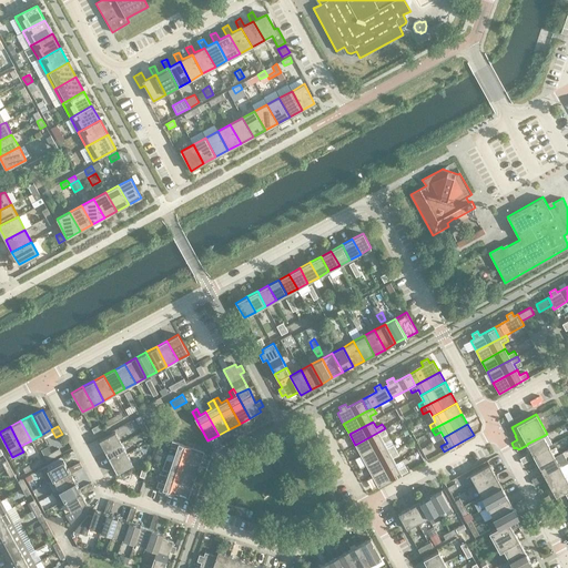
[(387,434),(385,428),(355,445),(361,455),(384,442),(382,437),(387,434)]
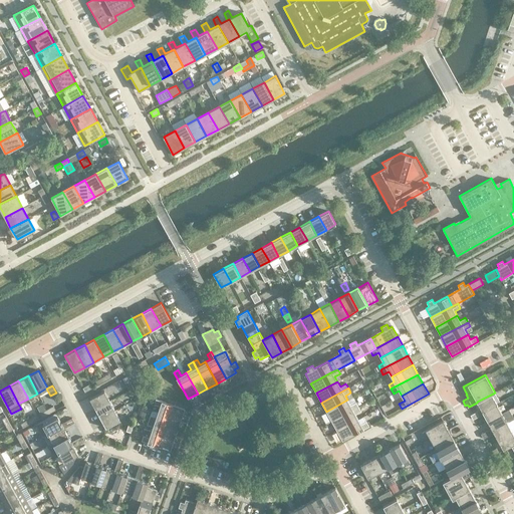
[(90,399),(95,409),(109,401),(104,391),(90,399)]
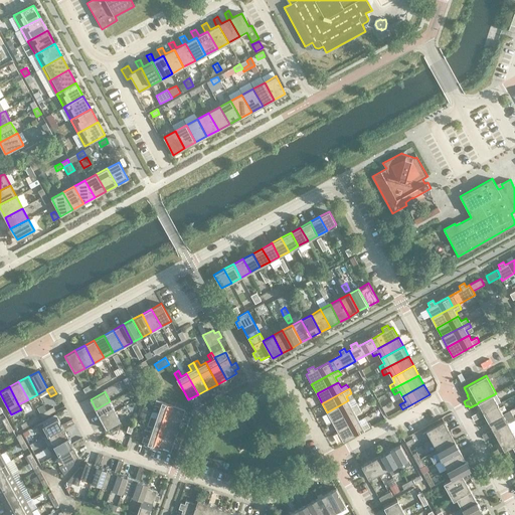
[(478,402),(478,403),(482,410),(483,412),(498,404),(492,395),(478,402)]
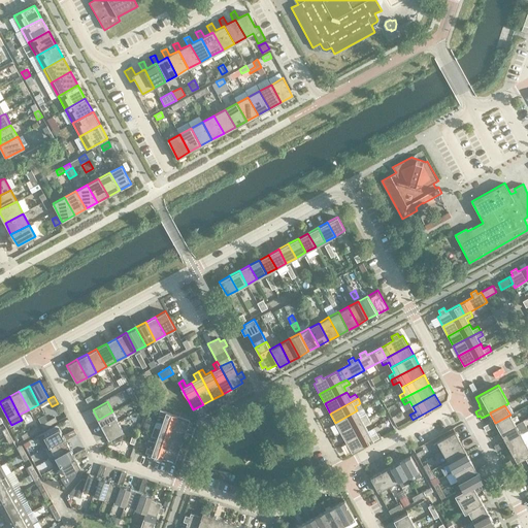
[(190,420),(160,409),(158,416),(164,418),(162,423),(186,431),(190,420)]
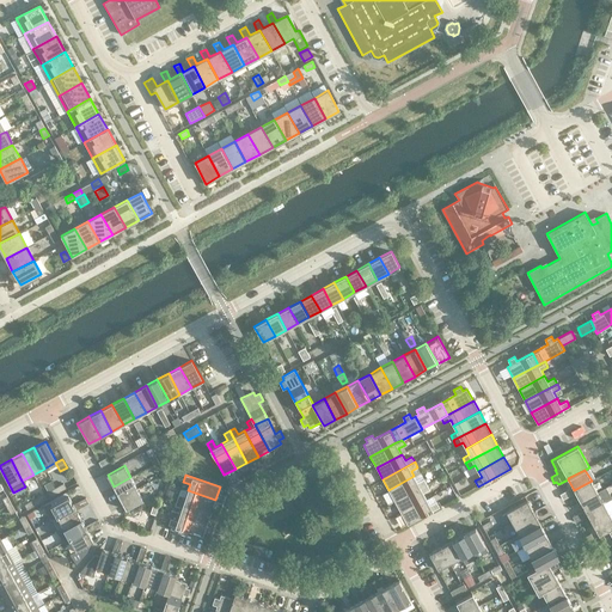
[(417,483),(414,476),(389,490),(392,496),(395,502),(427,484),(424,479),(417,483)]
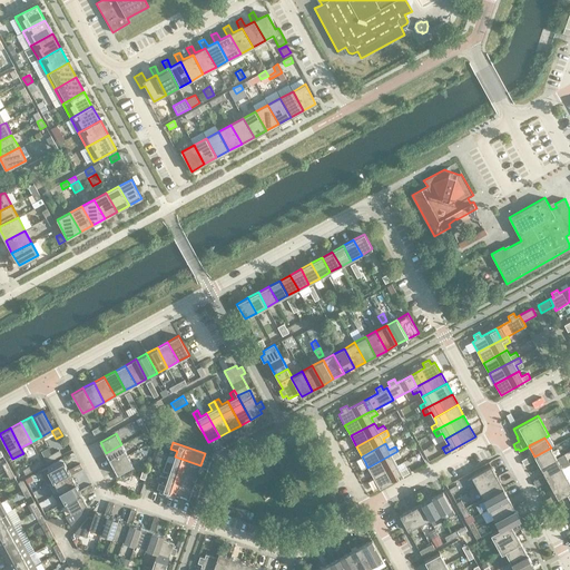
[(127,454),(121,444),(106,453),(111,463),(127,454)]
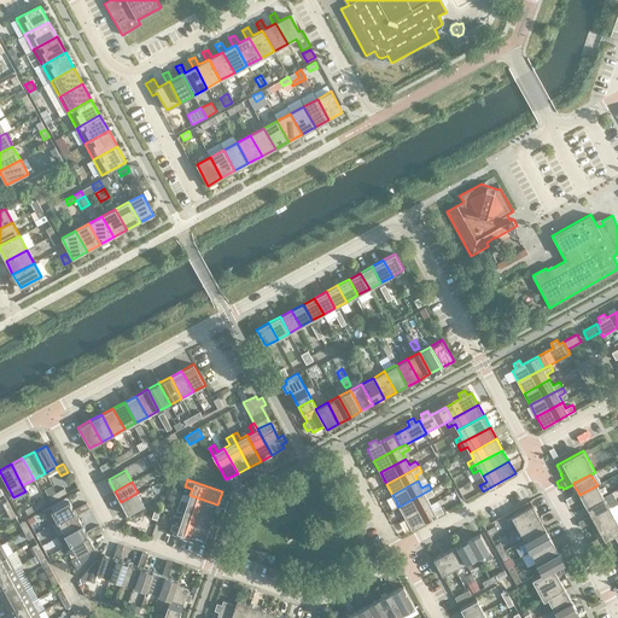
[(604,496),(598,485),(579,495),(578,493),(572,495),(575,501),(581,497),(586,506),(604,496)]
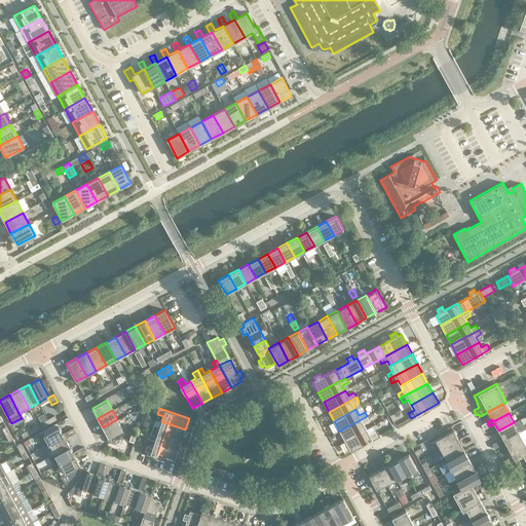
[(370,421),(367,416),(339,431),(344,441),(367,428),(364,423),(370,421)]
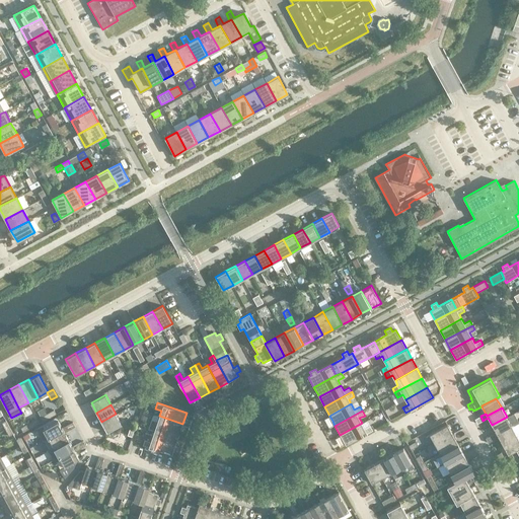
[(122,424),(116,414),(101,422),(107,432),(122,424)]
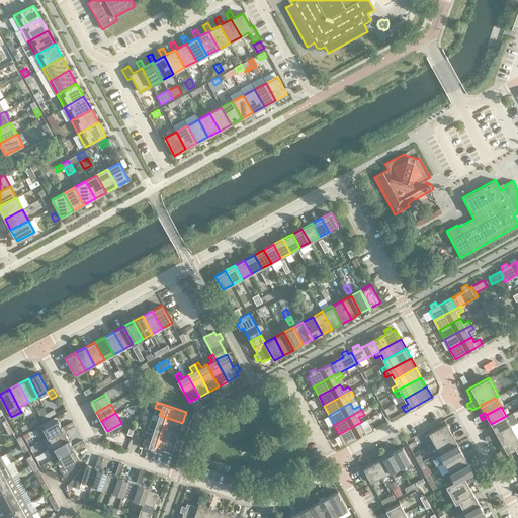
[(182,423),(159,415),(157,420),(152,418),(150,423),(179,433),(182,423)]
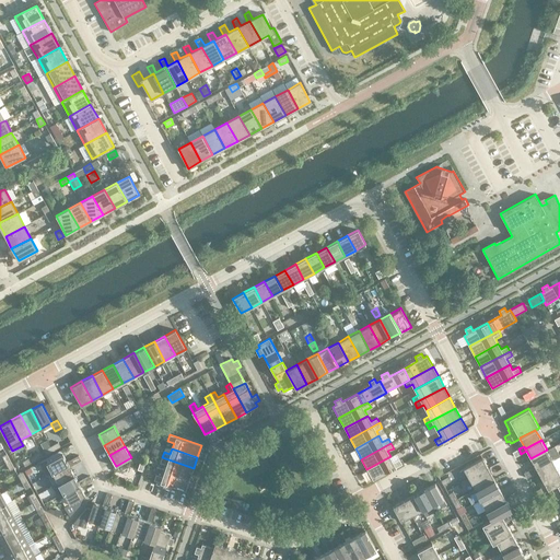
[(552,461),(547,450),(531,458),(535,467),(529,469),(533,475),(538,471),(537,469),(552,461)]
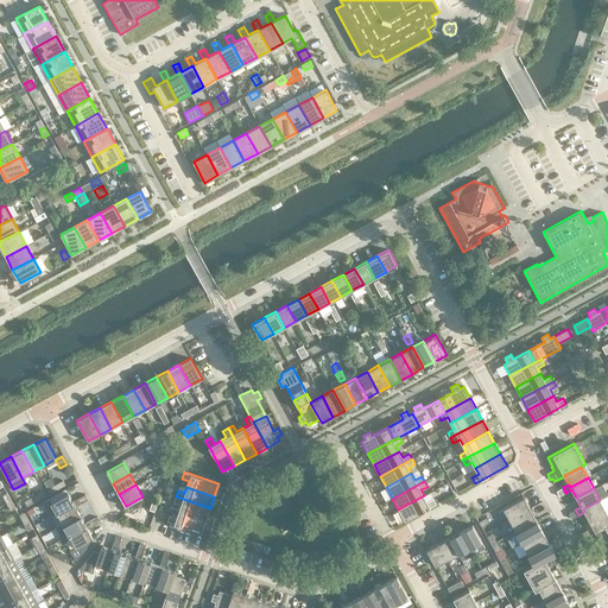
[(51,501),(68,492),(65,489),(49,499),(51,501)]
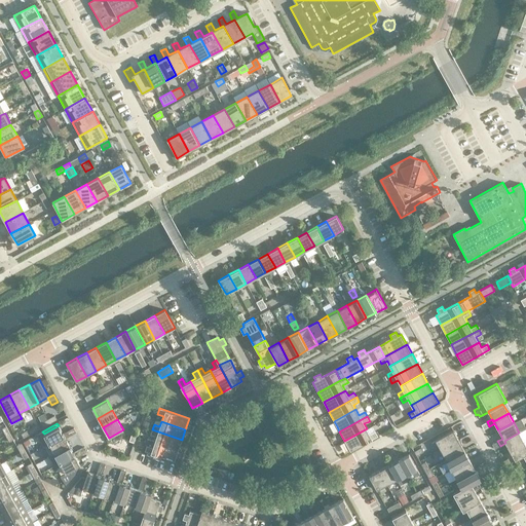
[(44,434),(49,444),(64,436),(65,438),(71,436),(68,430),(63,434),(59,425),(44,434)]
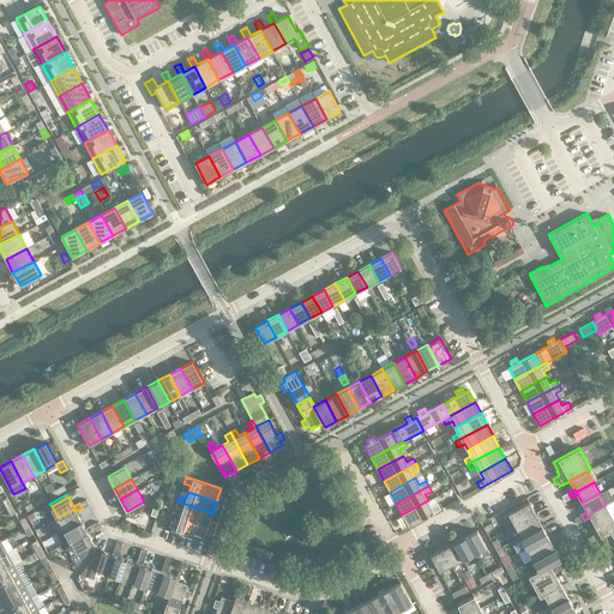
[(432,506),(428,500),(402,515),(409,527),(441,509),(438,504),(432,506)]
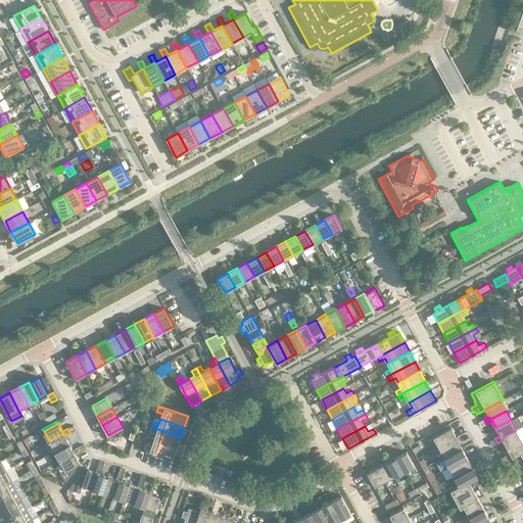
[(181,437),(151,427),(149,432),(155,434),(153,439),(177,447),(181,437)]
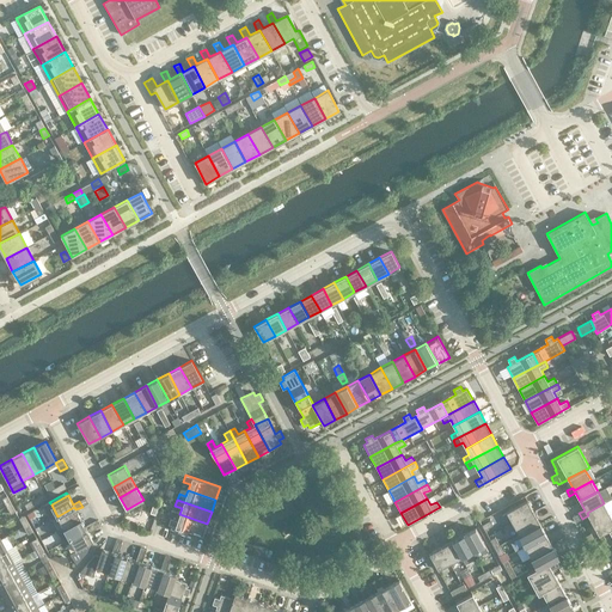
[(533,512),(527,500),(506,512),(513,524),(533,512)]
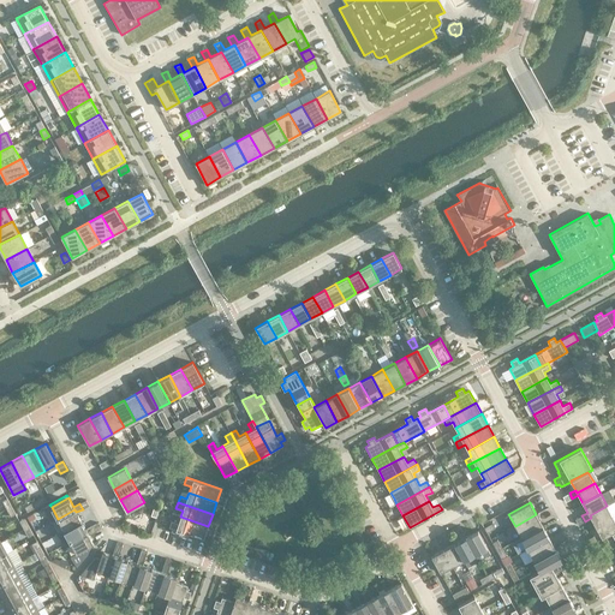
[(613,517),(607,506),(590,515),(591,518),(596,526),(613,517)]
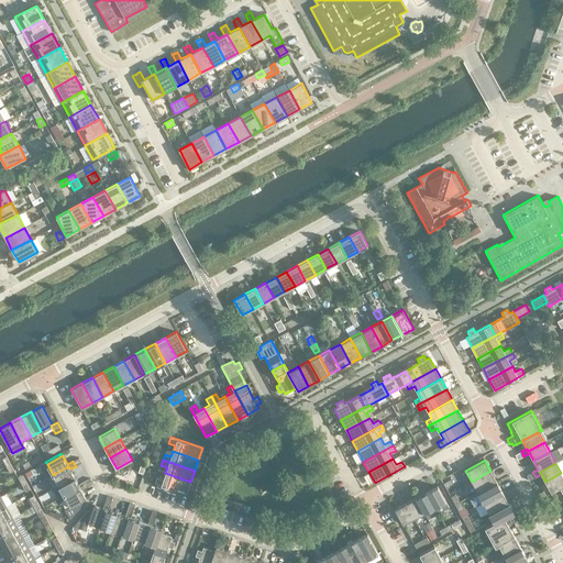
[(68,466),(53,475),(58,485),(74,477),(69,468),(68,466)]
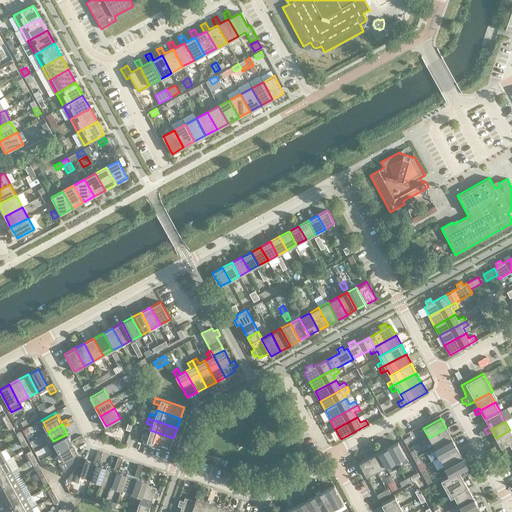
[(451,438),(446,428),(429,438),(434,447),(451,438)]
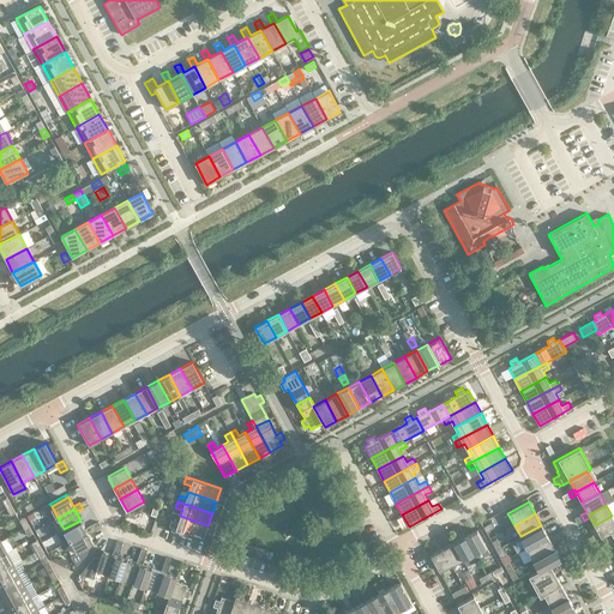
[(208,525),(180,516),(178,523),(172,521),(169,527),(204,539),(208,525)]
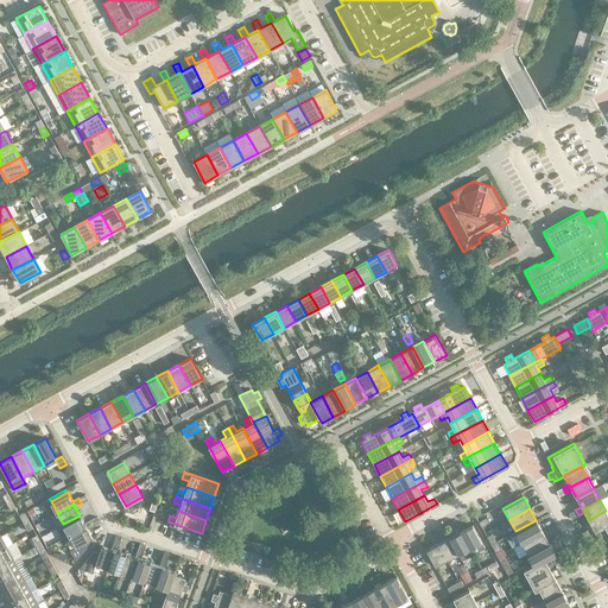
[(607,514),(606,511),(589,520),(595,532),(601,529),(607,524),(607,514)]
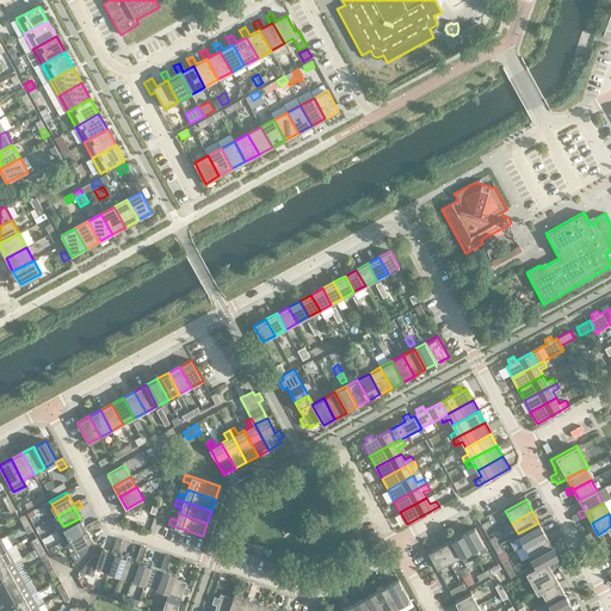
[(86,529),(85,526),(80,518),(63,526),(69,538),(86,529)]
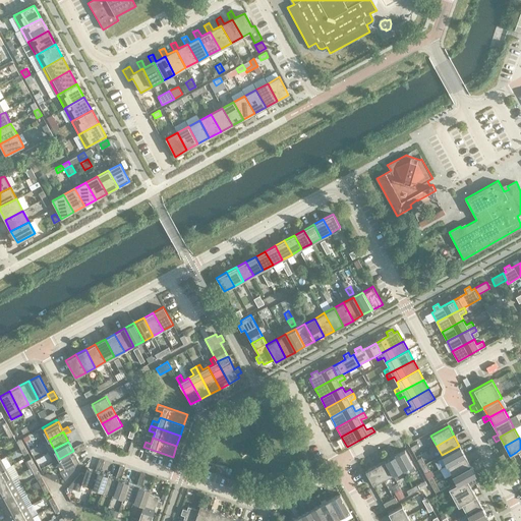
[(80,451),(77,446),(72,449),(73,451),(59,459),(65,469),(65,473),(68,476),(77,466),(77,462),(79,461),(75,453),(80,451)]
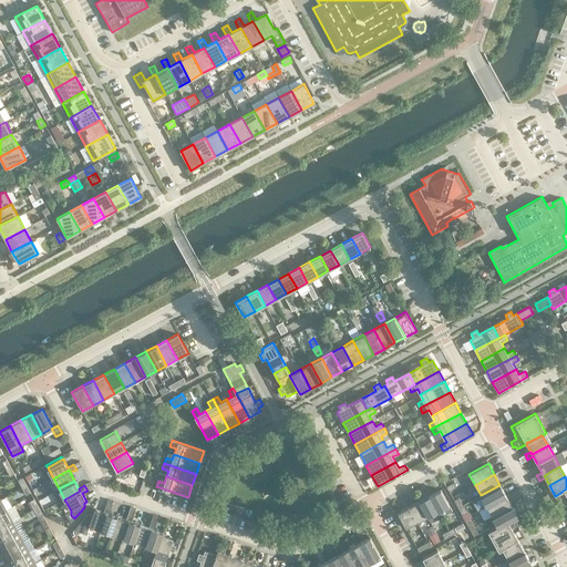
[(506,495),(500,485),(481,495),(486,506),(506,495)]
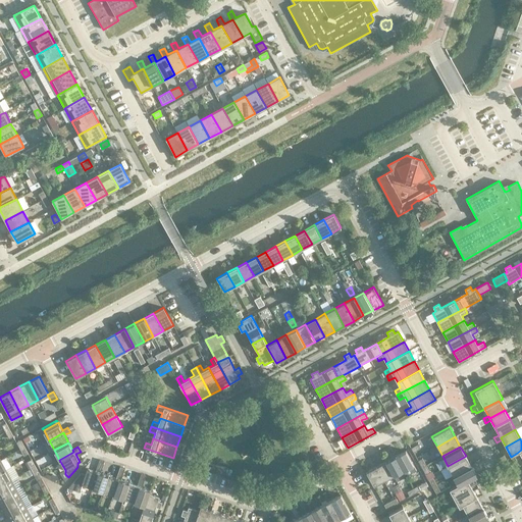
[(521,450),(516,454),(511,457),(512,459),(510,460),(513,465),(515,464),(518,462),(519,465),(521,464),(521,450)]
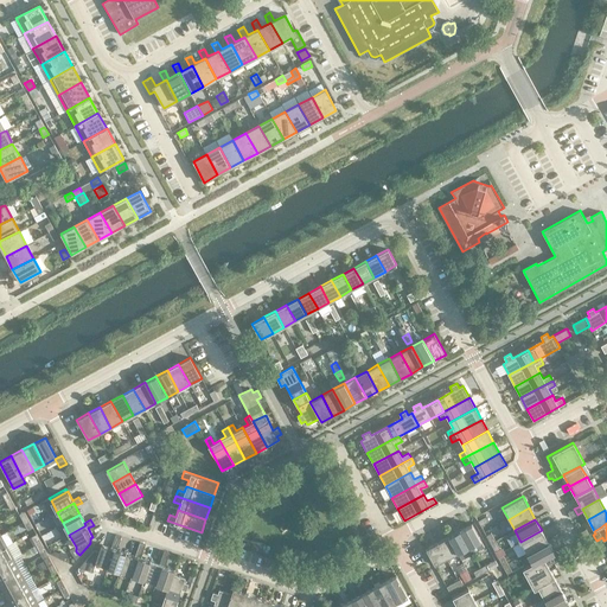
[(480,540),(472,524),(460,530),(468,547),(480,540)]
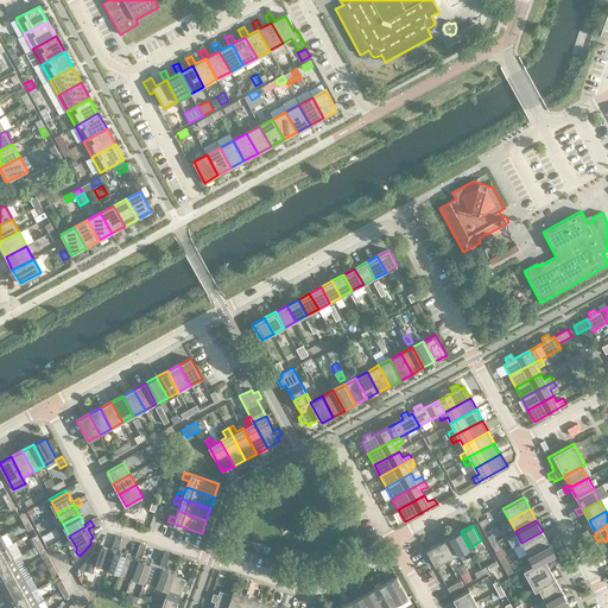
[(469,548),(461,531),(449,538),(458,553),(469,548)]
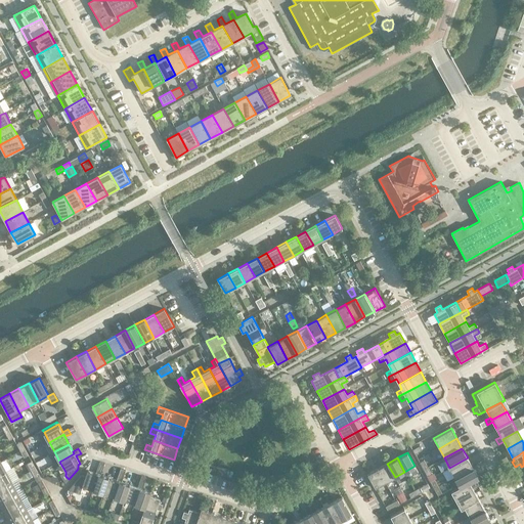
[(473,468),(468,457),(449,468),(454,477),(473,468)]
